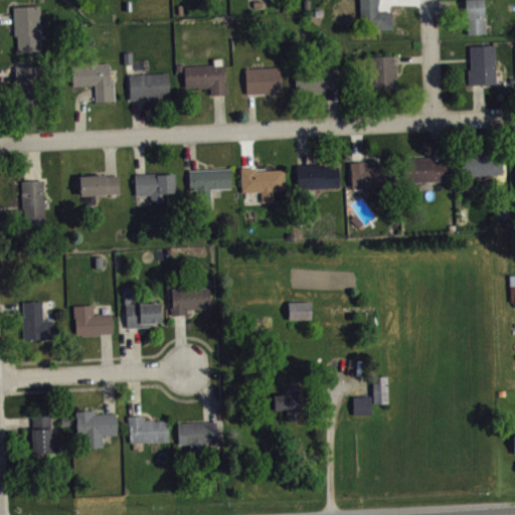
[(358,0),(360,27),(392,28),(392,17),(378,16),(377,0),(358,0)]
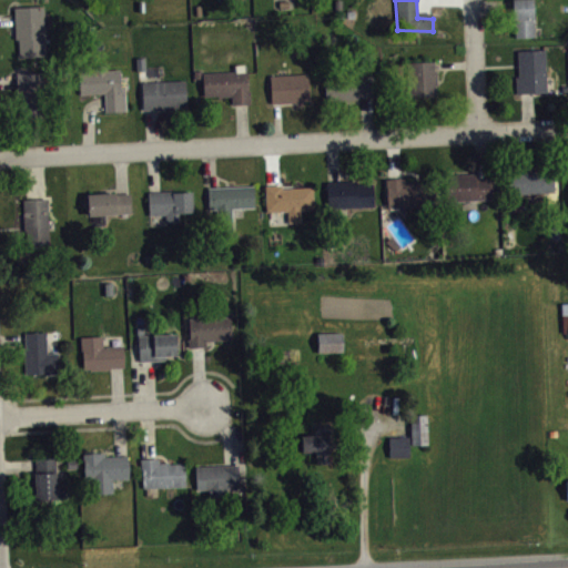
[(531,0),(534,37),(514,37),(514,24),(511,24),(511,18),(513,18),(511,0),(531,0)]
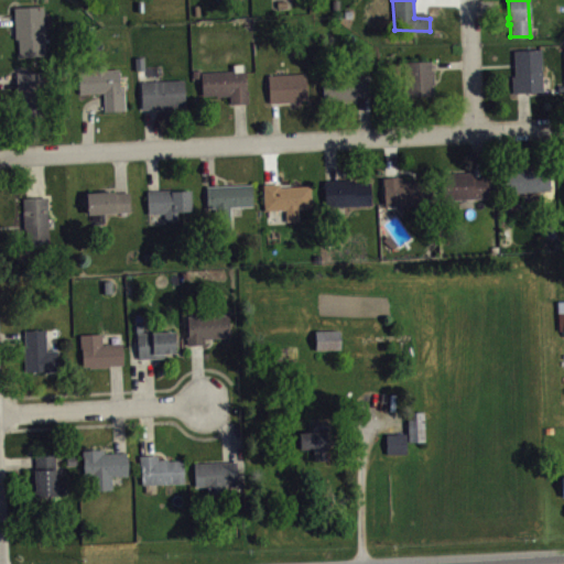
[(13,7),(14,39),(18,39),(19,56),(46,55),(44,25),(51,24),(51,12),(44,13),(44,6),(13,7)]
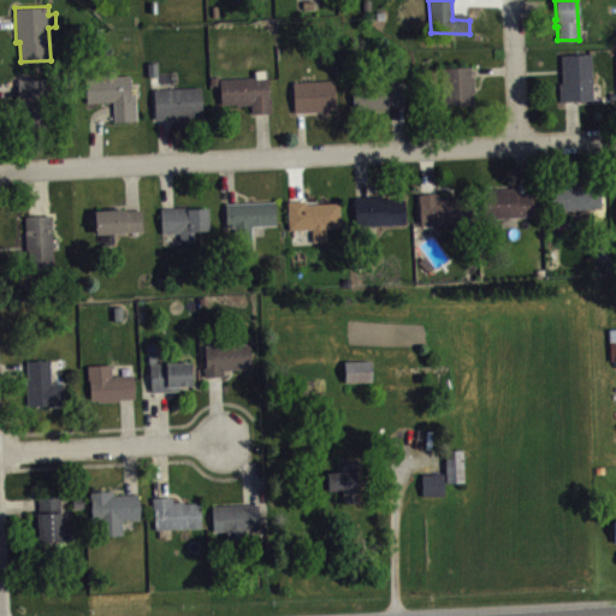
[(561,54),(562,82),(558,82),(560,100),(592,99),(590,53),(561,54)]
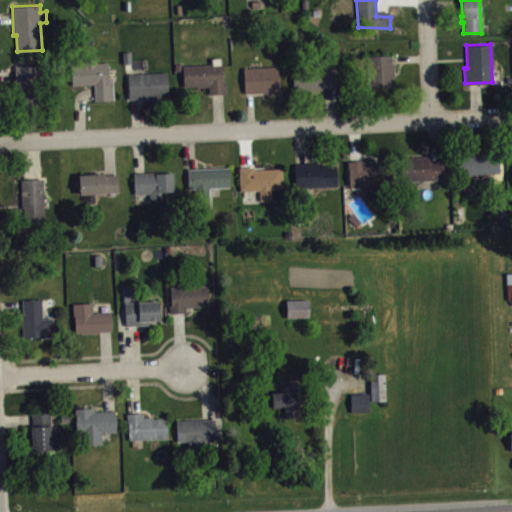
[(391,55),(391,63),(393,63),(394,76),(392,76),(393,86),(368,87),(366,56),(391,55)]
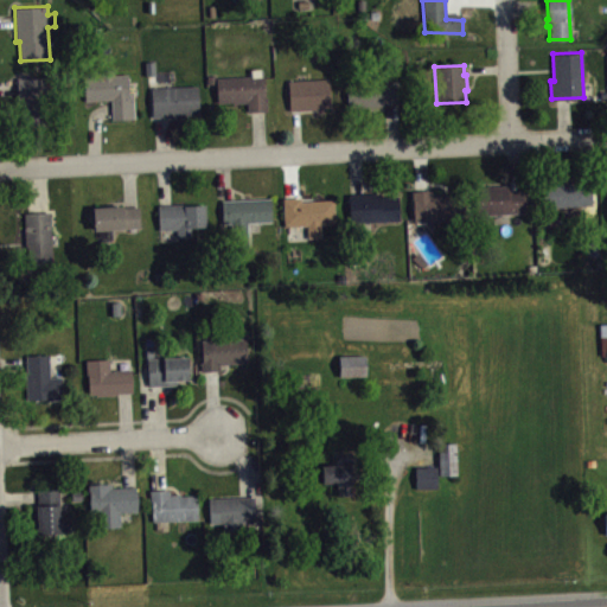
[(112,119),(134,117),(133,94),(129,94),(127,74),(114,74),(114,70),(100,70),(100,76),(89,75),(89,80),(83,80),(84,100),(110,100),(112,119)]
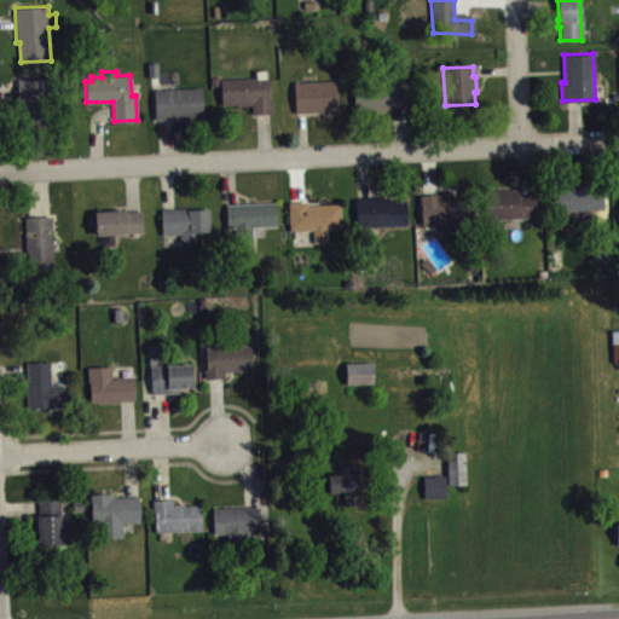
[(270,76),(271,113),(252,113),(252,104),(237,105),(237,103),(221,104),(220,79),(270,76)]
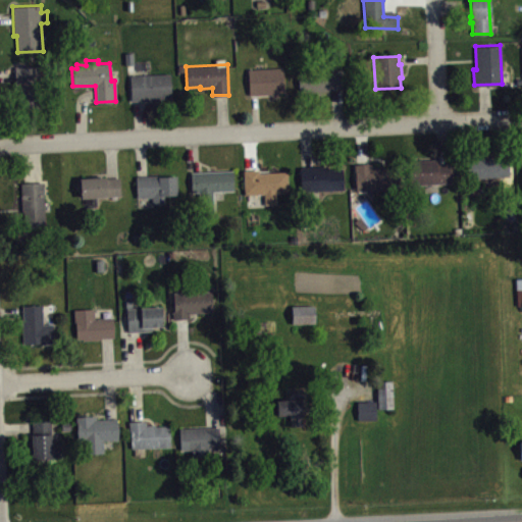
[(14,66),(14,86),(20,85),(21,106),(40,106),(39,66),(14,66)]
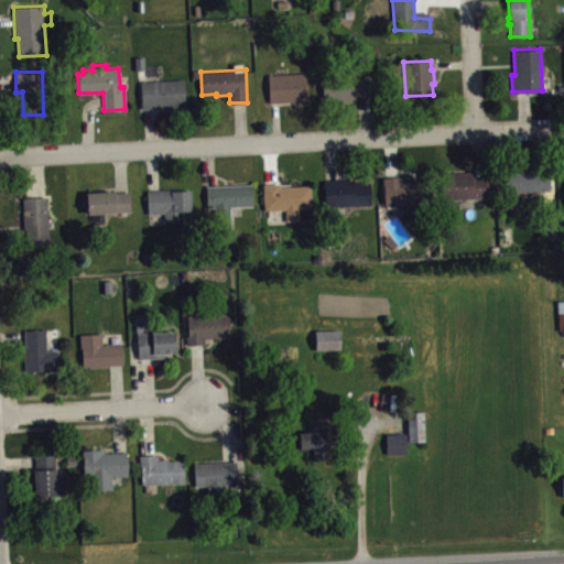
[(268,74),(269,101),(295,101),(296,99),(305,99),(304,72),(268,74)]
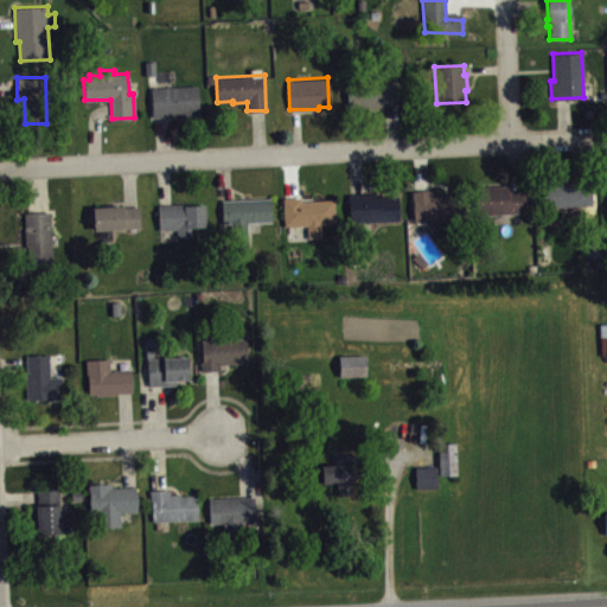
[(347,108),(345,83),(394,77),(396,103),(383,103),(383,106),(347,108)]
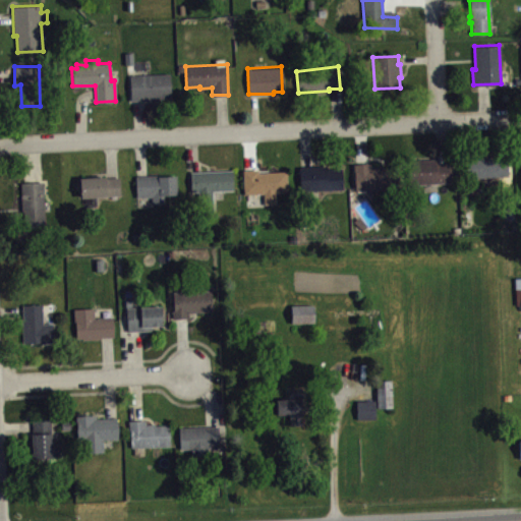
[(129,74),(130,100),(160,100),(161,98),(171,98),(169,73),(129,74)]
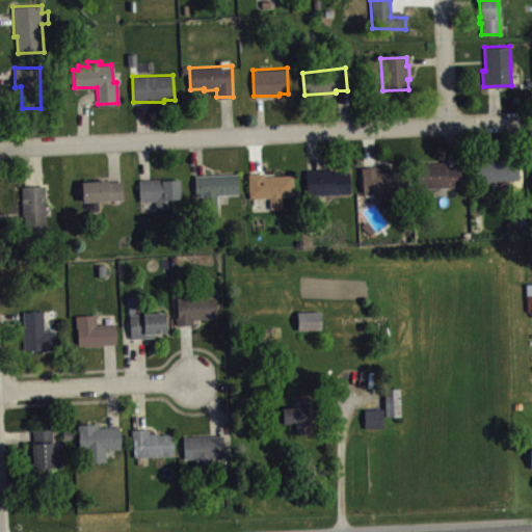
[(519,179),(476,181),(475,161),(517,159),(519,179)]
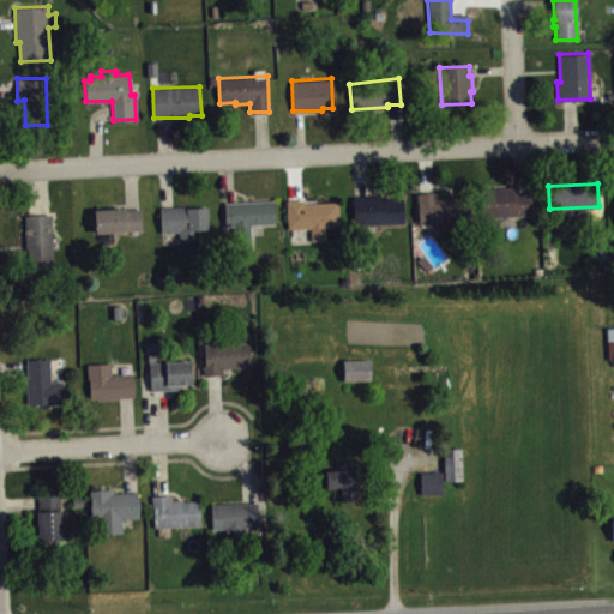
[(513,187),(513,193),(530,192),(531,215),(483,218),(481,188),(513,187)]
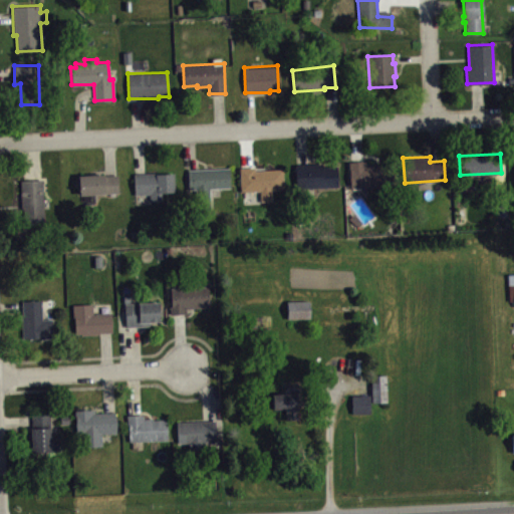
[(347,162),(350,188),(386,186),(384,170),(375,171),(375,163),(365,164),(365,161),(347,162)]
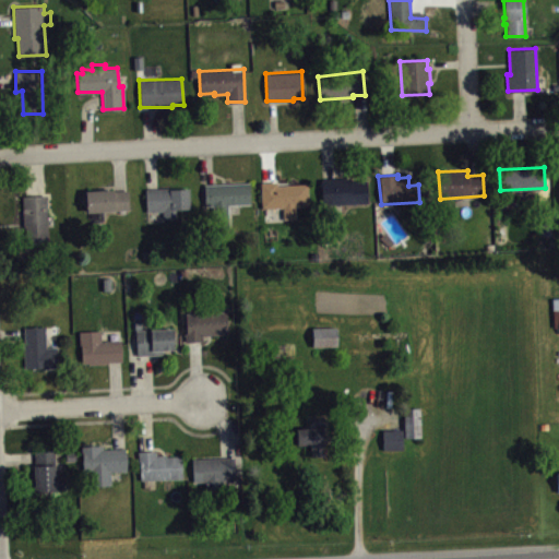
[(320,178),(321,204),(367,202),(366,180),(351,180),(351,177),(320,178)]
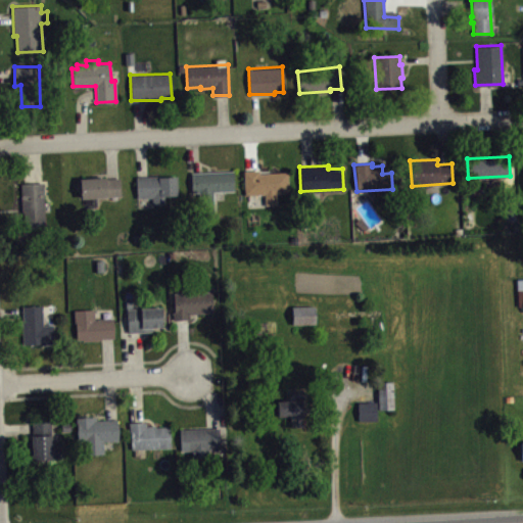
[(244,194),(264,193),(265,204),(277,204),(277,193),(289,193),(288,172),(262,174),(262,170),(243,171),(244,194)]
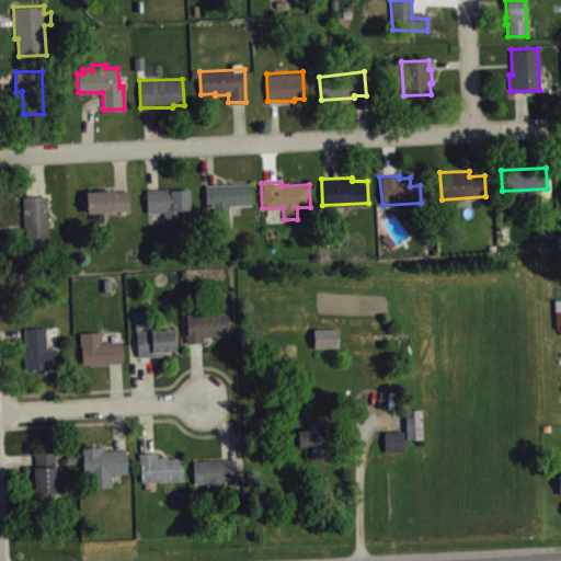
[(204,185),(205,208),(212,207),(212,218),(228,218),(228,205),(251,205),(250,183),(204,185)]
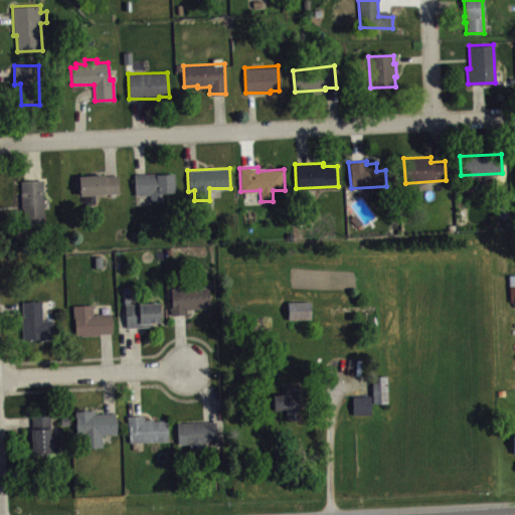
[(134,174),(134,195),(150,194),(150,201),(163,200),(163,192),(174,192),(174,173),(156,174),(156,172),(134,174)]
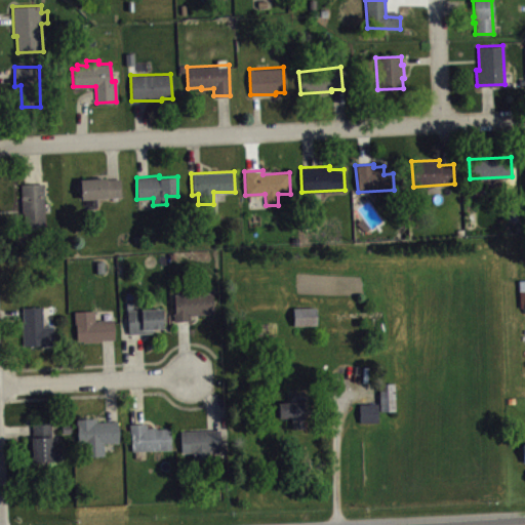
[(80,179),(81,199),(121,196),(120,178),(108,178),(108,177),(80,179)]
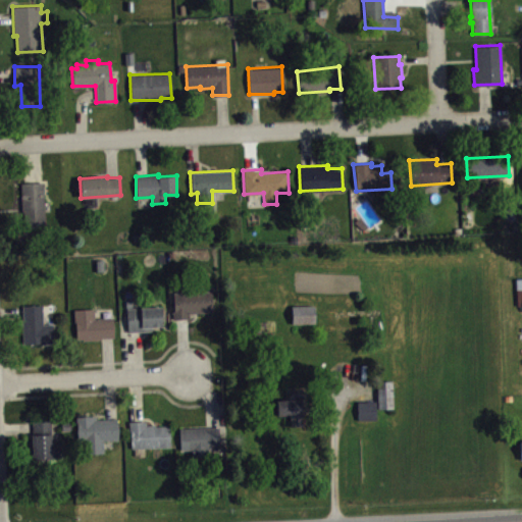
[(20,183),(22,230),(46,229),(43,183),(20,183)]
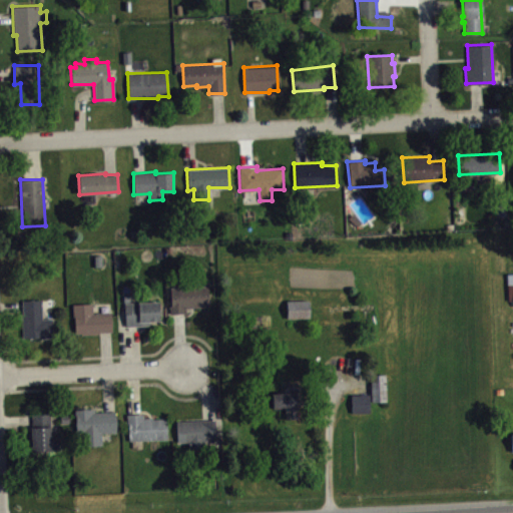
[(171,314),(170,288),(207,286),(207,306),(184,308),(184,313),(171,314)]
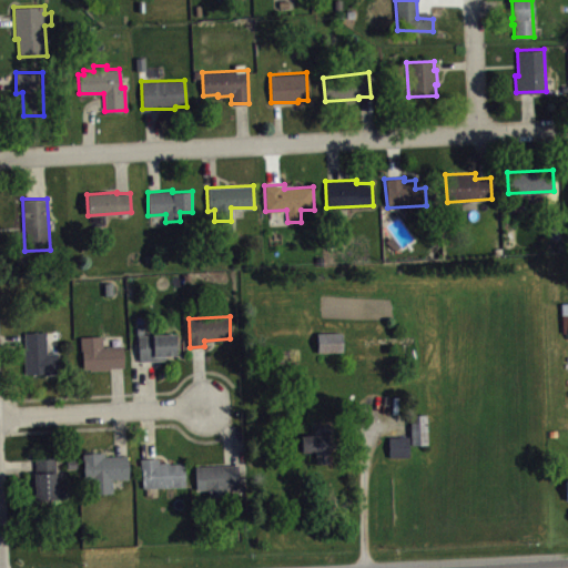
[(24,332),(26,347),(23,347),(24,373),(44,373),(44,374),(59,374),(59,352),(48,353),(47,331),(24,332)]
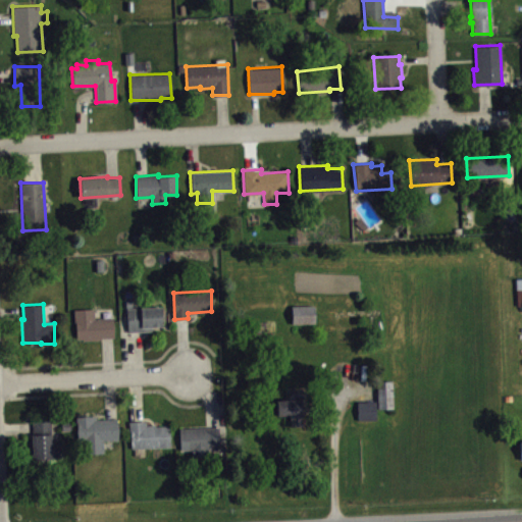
[(125,308),(128,332),(152,330),(152,326),(161,326),(160,305),(125,308)]
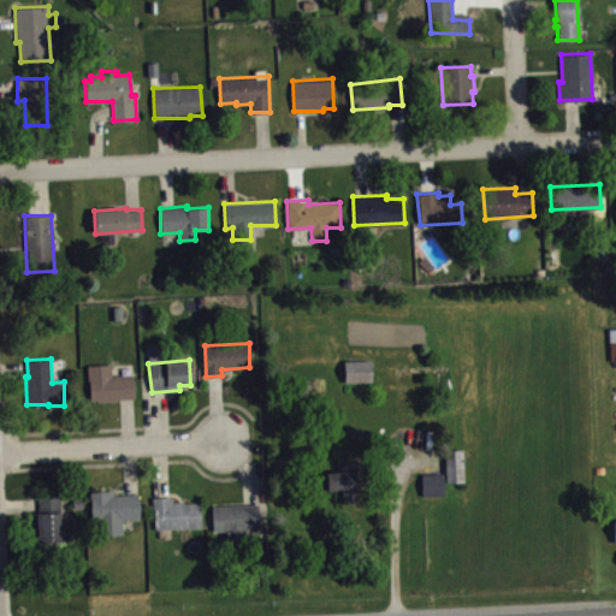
[(343,360),(344,381),(371,381),(371,360),(343,360)]
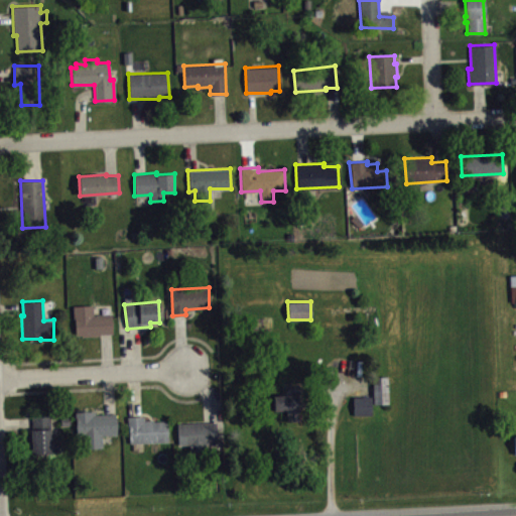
[(73,305),(74,318),(75,318),(76,335),(98,335),(100,334),(112,334),(111,313),(94,314),(93,304),(73,305)]
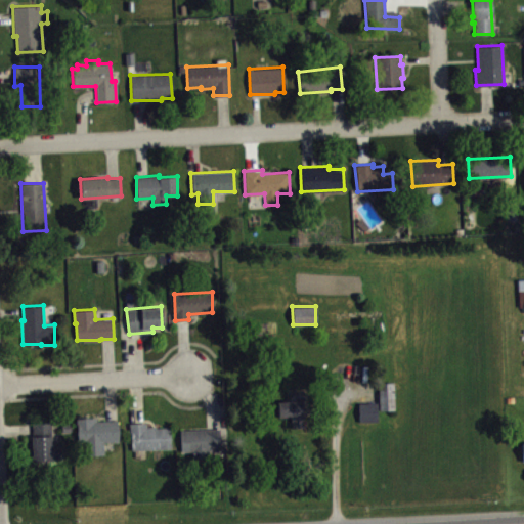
[(393,382),(393,408),(379,409),(379,382),(393,382)]
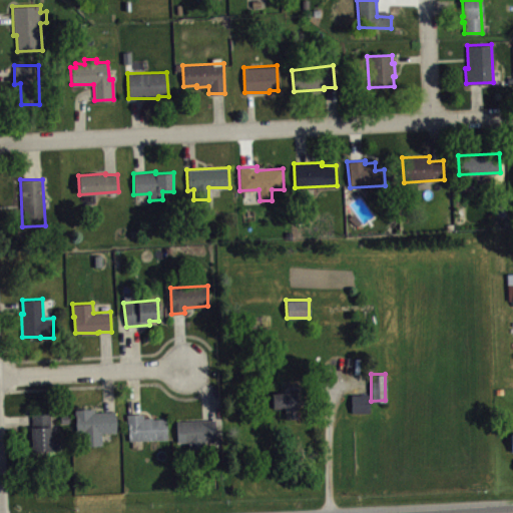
[(272,393),(273,407),(284,407),(285,418),(304,418),(303,392),(272,393)]
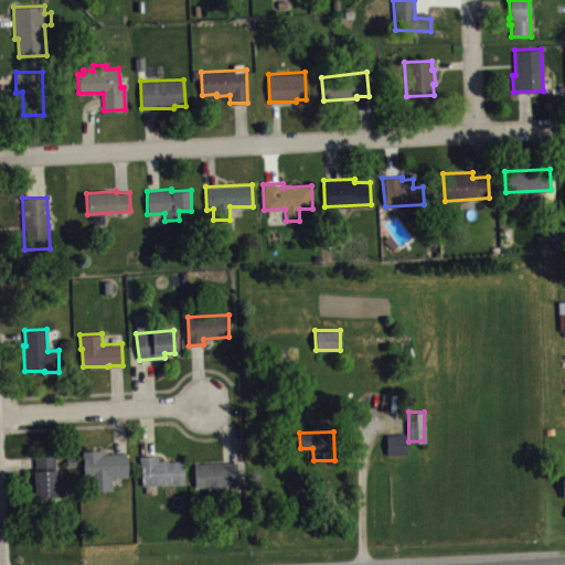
[(386,434),(386,452),(406,452),(406,433),(386,434)]
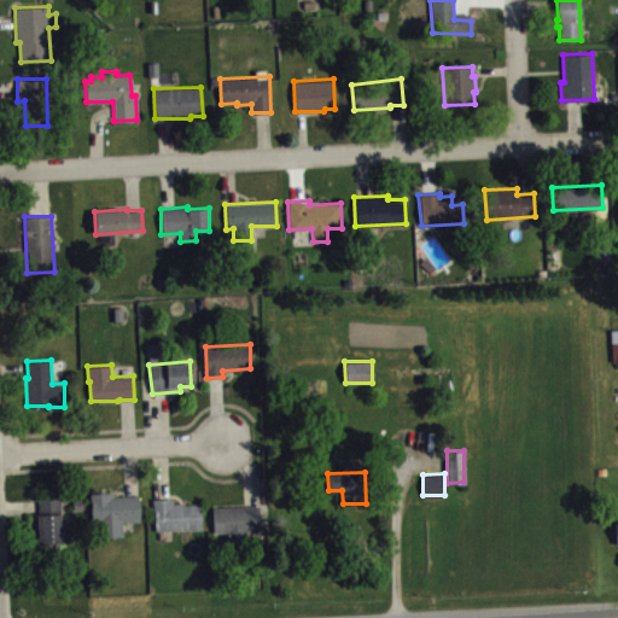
[(101,536),(101,520),(93,520),(91,511),(92,501),(89,501),(89,493),(100,491),(114,491),(114,496),(138,495),(139,520),(122,522),(121,536),(101,536)]
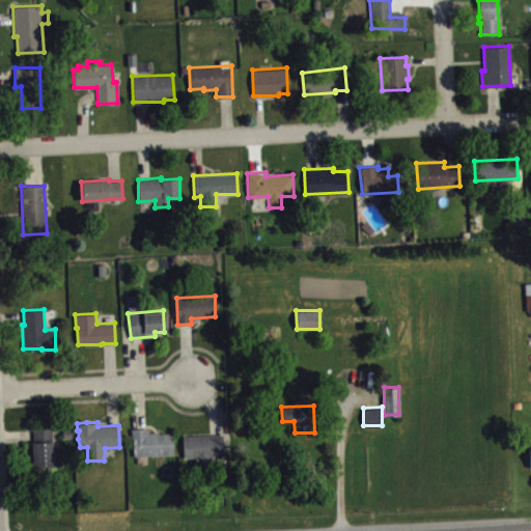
[(32,426),(33,442),(31,442),(32,468),(53,467),(53,465),(60,465),(60,453),(52,453),(51,425),(32,426)]
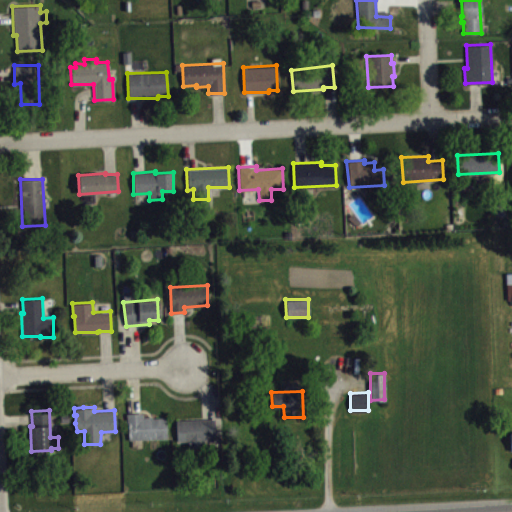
[(126,413),(126,422),(127,422),(128,439),(167,438),(166,417),(152,418),(152,416),(143,417),(143,412),(126,413)]
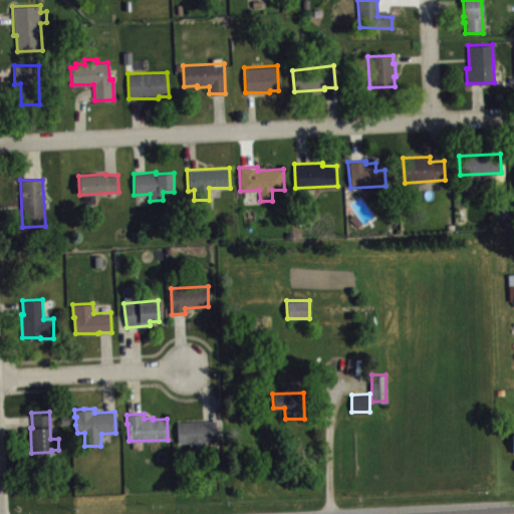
[(176,422),(177,443),(188,443),(189,452),(206,451),(205,442),(217,442),(216,421),(176,422)]
